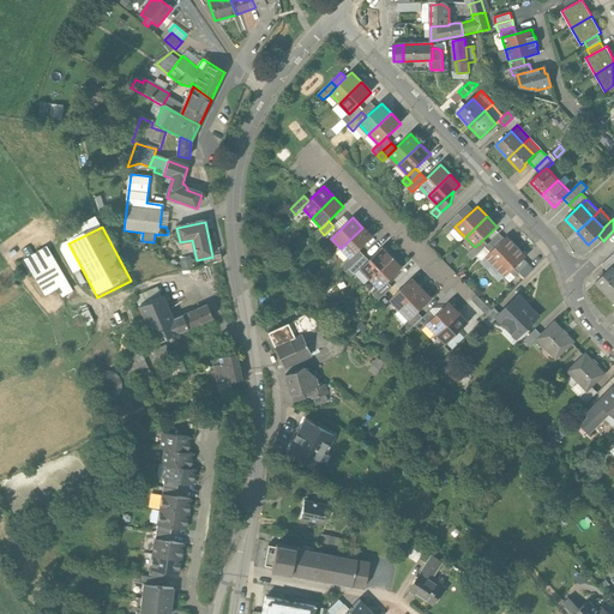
[(362,228),(341,248),(350,259),(373,238),(362,228)]
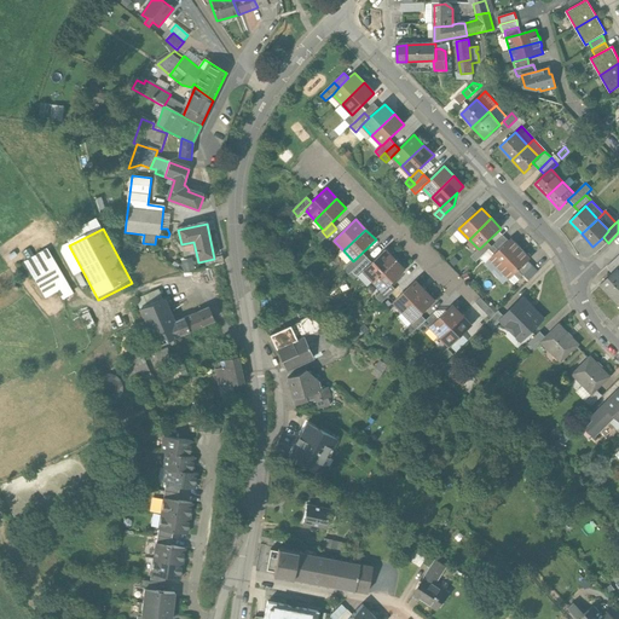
[(322,231),(317,236),(322,242),(327,237),(322,231)]
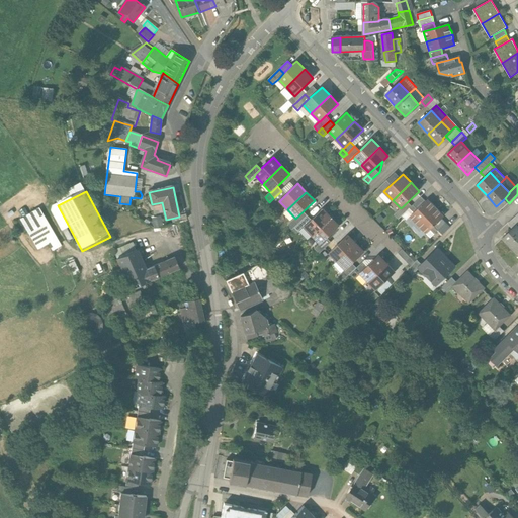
[(421,197),(409,208),(414,213),(425,201),(421,197)]
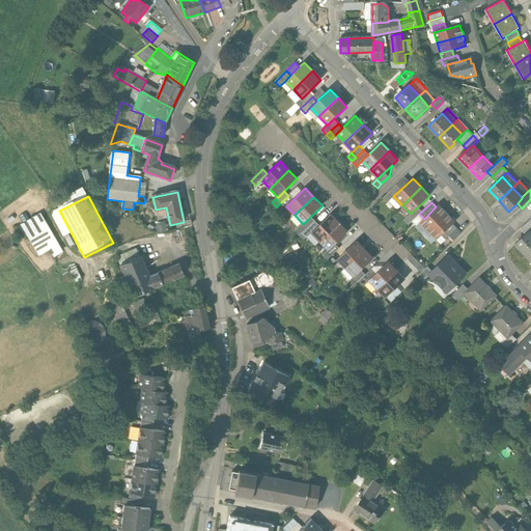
[(424,219),(420,222),(428,230),(446,214),(438,204),(436,206),(424,219)]
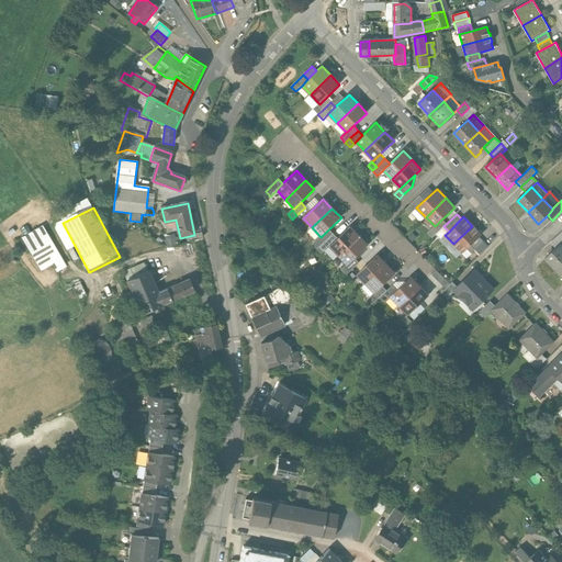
[(70,237),(63,223),(57,226),(65,240),(70,237)]
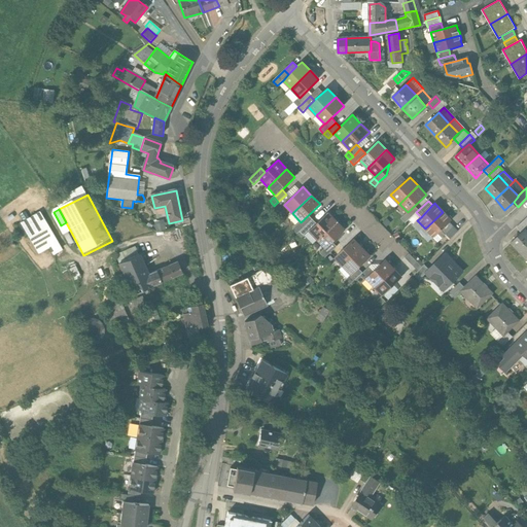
[(19,220),(35,253),(48,247),(51,253),(60,249),(39,210),(19,220)]
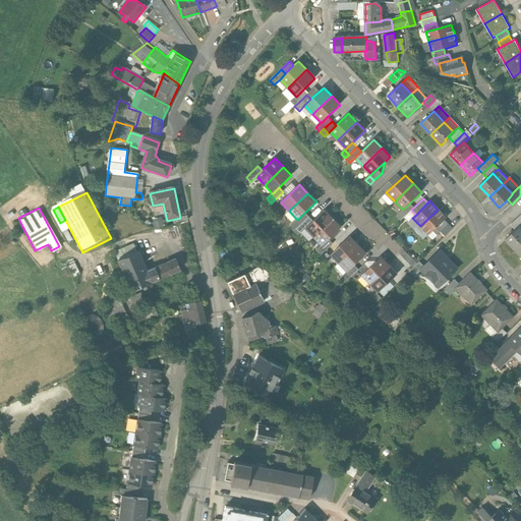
[(438,210),(420,226),(428,235),(432,231),(444,220),(447,218),(438,210)]
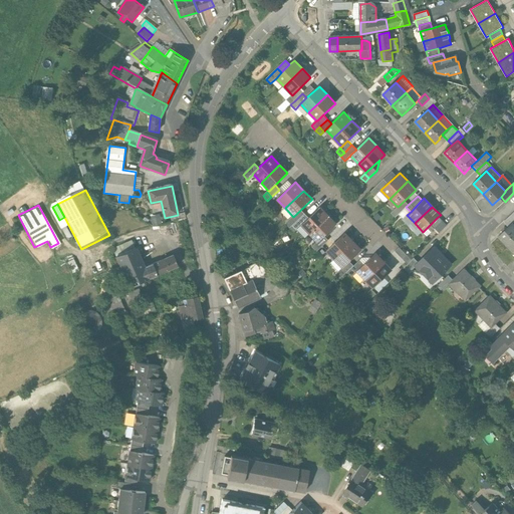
[(308,219),(302,225),(302,226),(310,234),(328,216),(320,208),(308,219)]
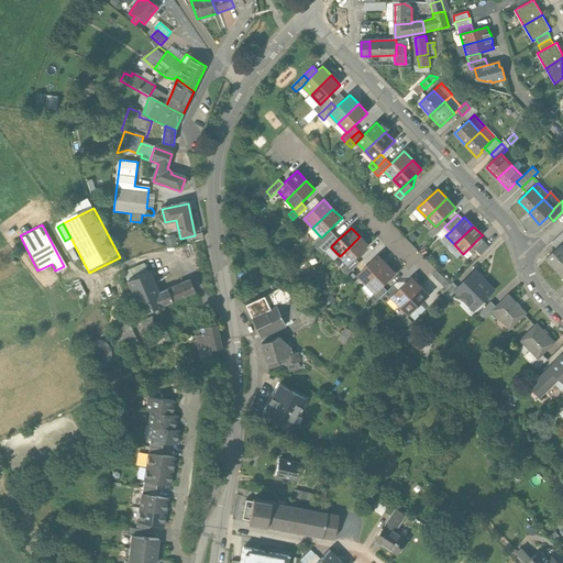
[(333,235),(320,247),(324,253),(331,247),(331,246),(338,240),(333,235)]
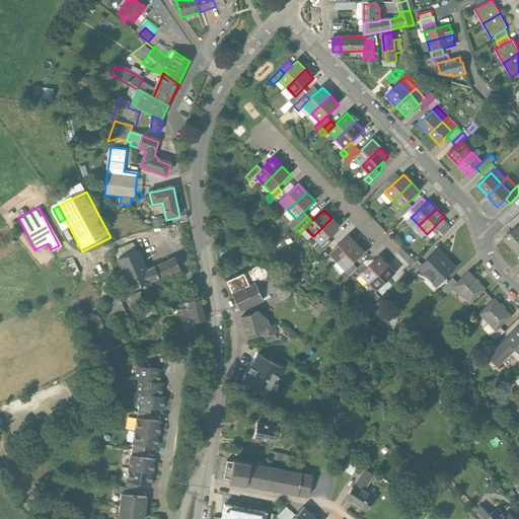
[(331,218),(313,236),(321,244),(327,239),(340,227),(331,218)]
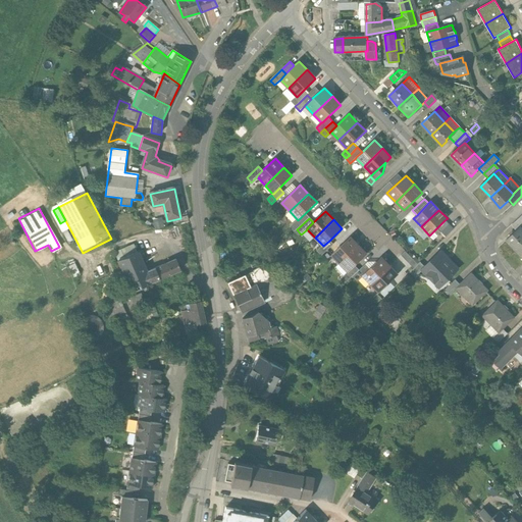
[(445,220),(433,231),(437,237),(450,225),(445,220)]
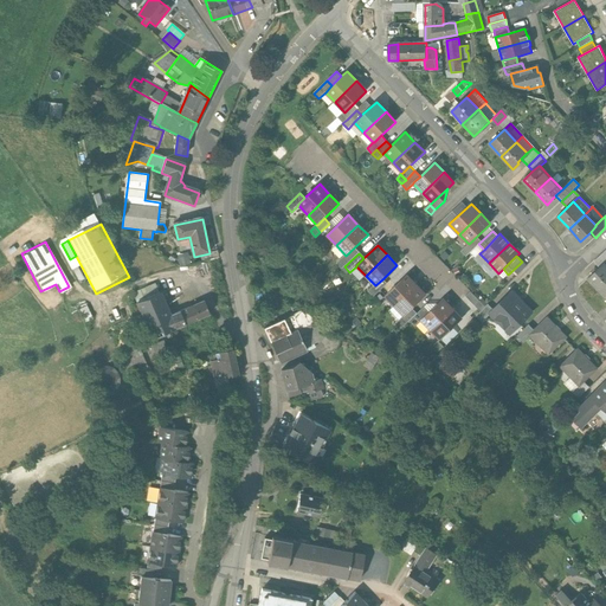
[(605,268),(603,264),(587,278),(599,291),(605,284),(605,268)]
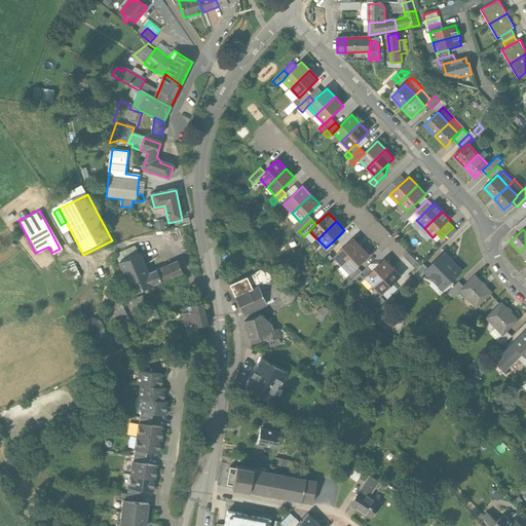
[(353,238),(343,249),(334,257),(343,265),(362,248),(353,238)]
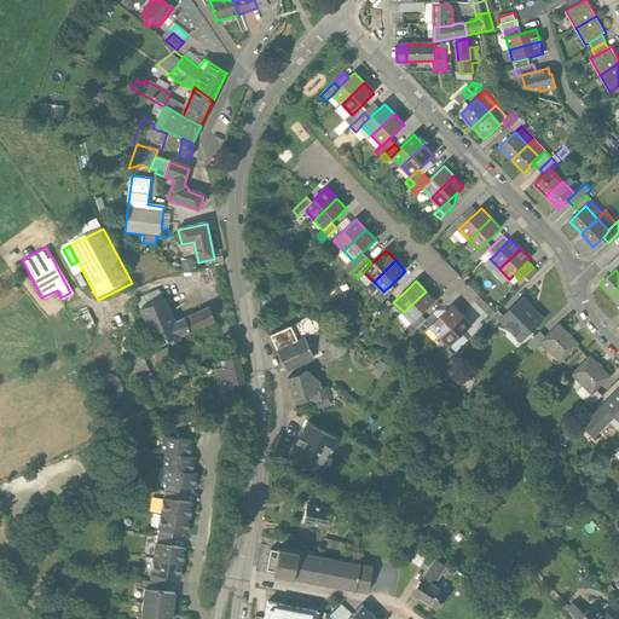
[(391,285),(383,291),(376,298),(382,304),(395,290),(391,285)]
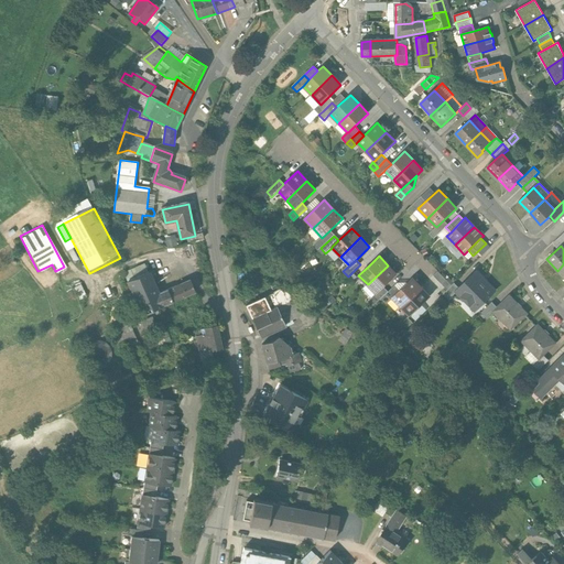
[(149,273),(145,264),(125,273),(140,312),(131,316),(133,322),(142,318),(141,315),(163,306),(158,294),(152,280),(155,278),(153,271),(149,273)]
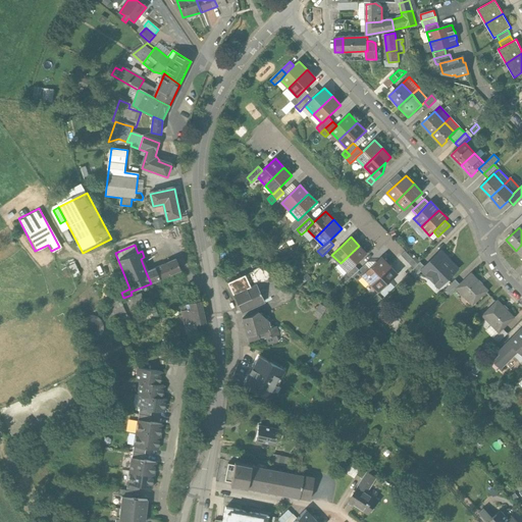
[(359,246),(341,263),(348,272),(349,272),(355,266),(367,254),(359,246)]
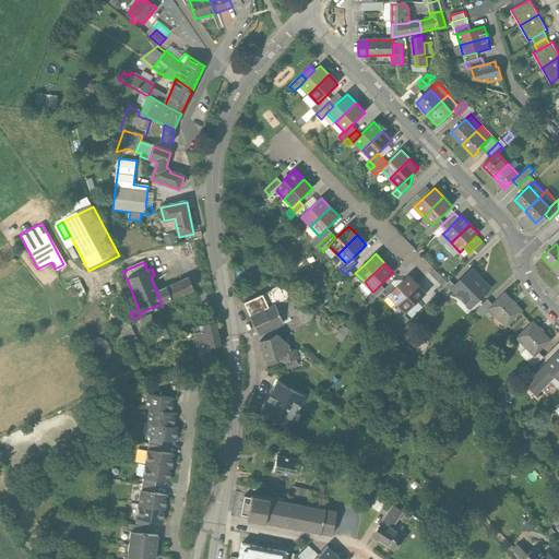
[(448,283),(433,270),(429,274),(443,288),(448,283)]
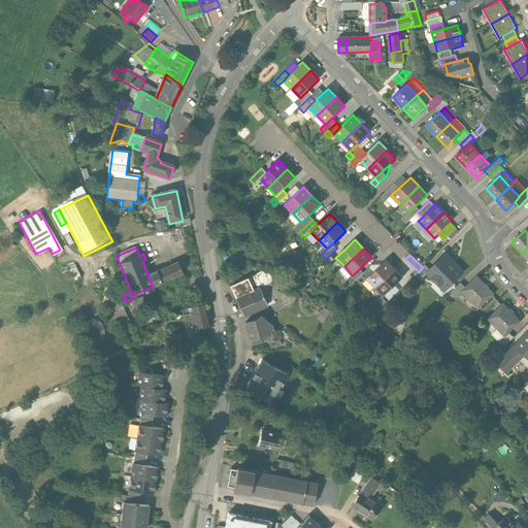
[(443,256),(427,273),(435,281),(436,279),(446,289),(444,290),(444,291),(463,271),(456,264),(454,266),(443,256)]
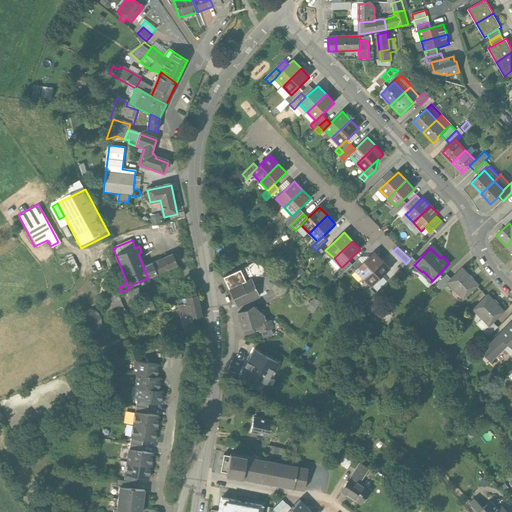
[(374,253),(356,270),(364,279),(382,261),(374,253)]
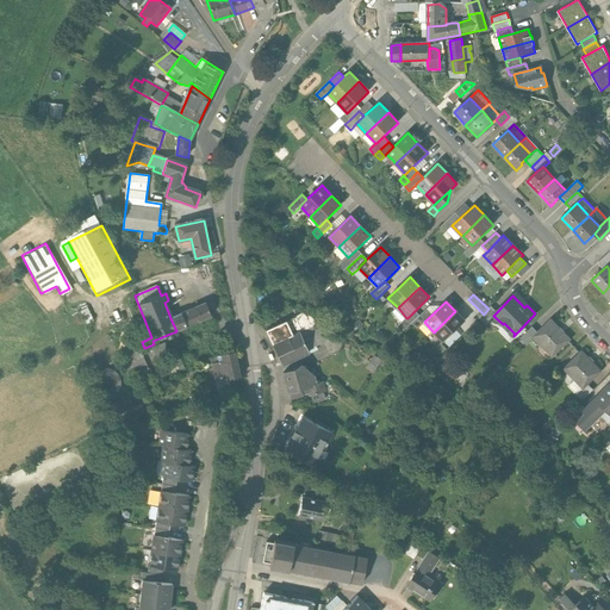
[(206,304),(170,318),(176,331),(211,317),(206,304)]
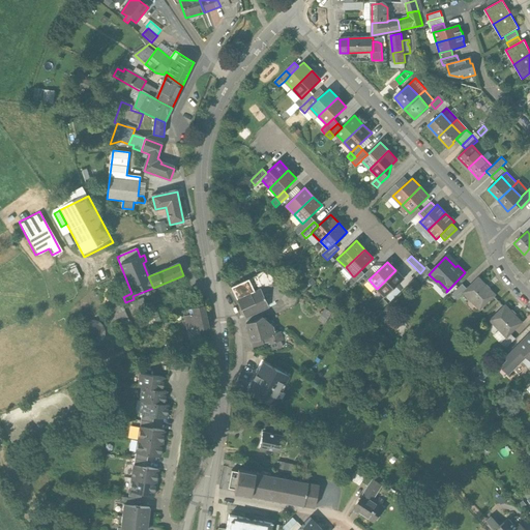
[(77,266),(68,269),(74,283),(81,280),(77,266)]
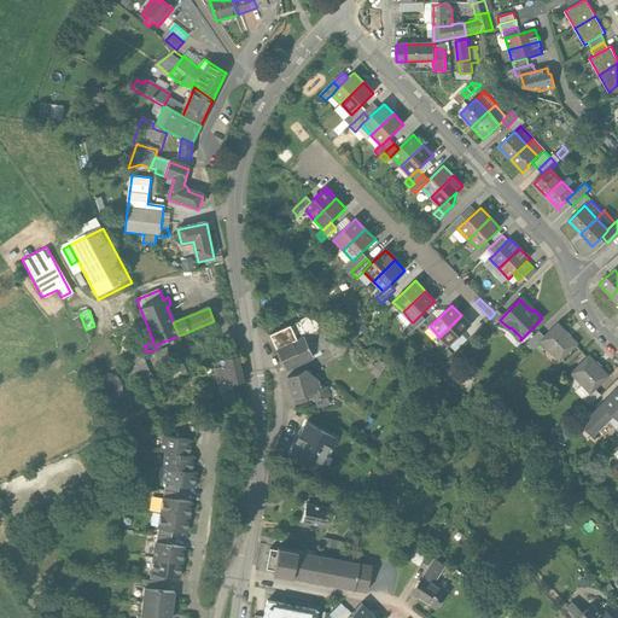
[(420,315),(413,322),(412,322),(404,330),(409,336),(418,327),(423,324),(425,320),(420,315)]
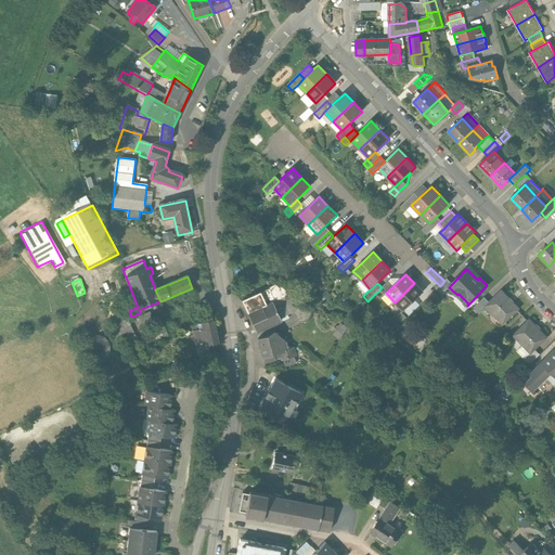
[(414,283),(395,302),(403,311),(422,294),(423,292),(422,291),(414,283)]
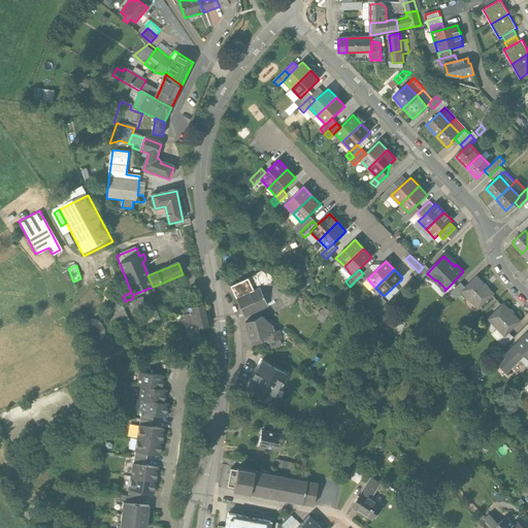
[(265,271),(256,276),(261,289),(274,282),(265,271)]
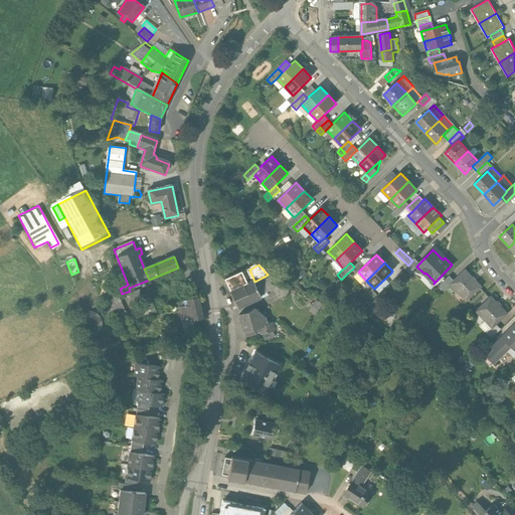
[(249,270),(225,281),(224,281),(230,293),(234,301),(247,295),(243,287),(252,282),(254,282),(249,270)]
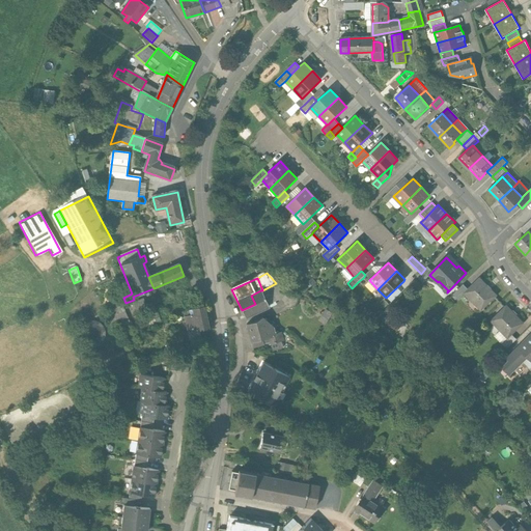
[(367,282),(363,278),(359,281),(364,286),(367,282)]
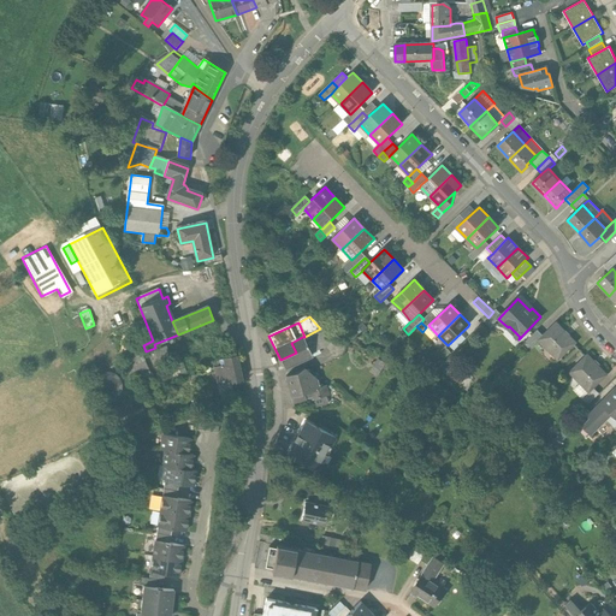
[(557,324),(539,341),(558,360),(575,343),(557,324)]
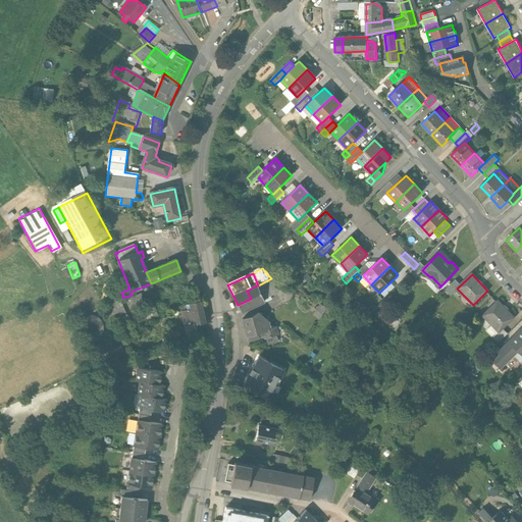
[(251,299),(238,305),(242,314),(264,304),(256,285),(247,291),(251,299)]
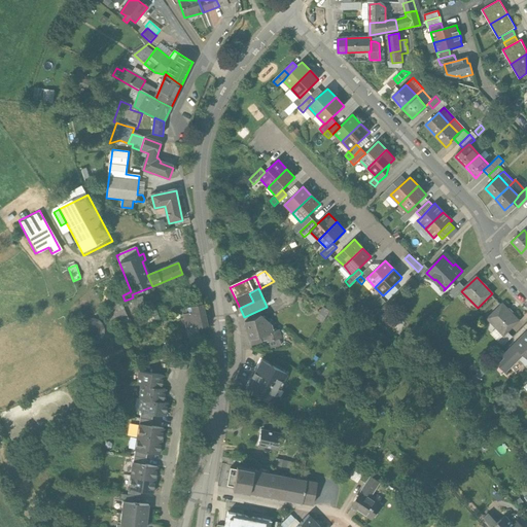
[(141,296),(132,301),(137,312),(146,308),(141,296)]
